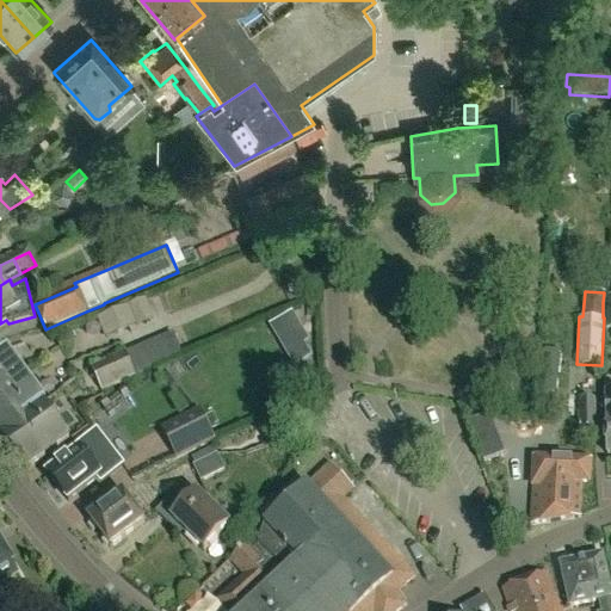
[(137,326),(154,320),(144,297),(96,316),(104,338),(137,325),(137,326)]
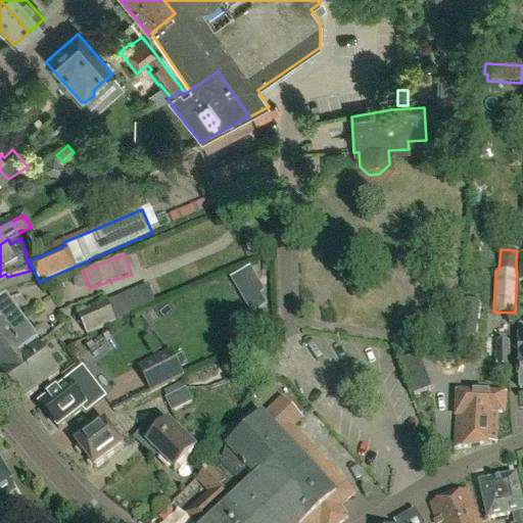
[(257,278),(241,286),(254,315),(272,306),(257,278)]
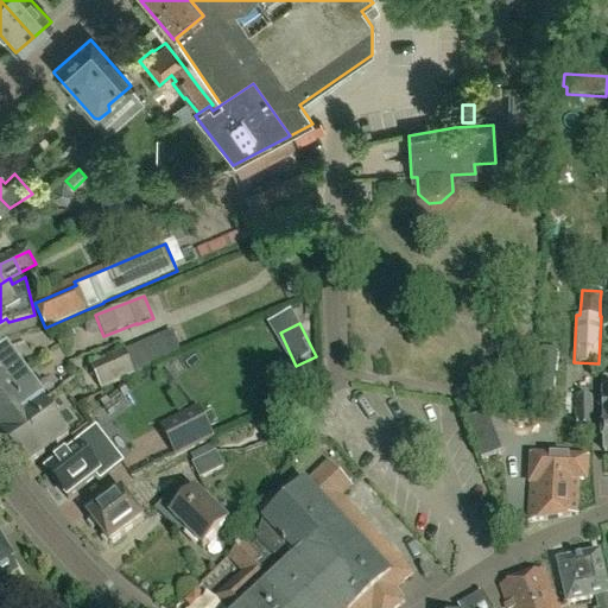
[(125,352),(90,366),(101,390),(134,374),(134,373),(158,363),(149,341),(125,352)]
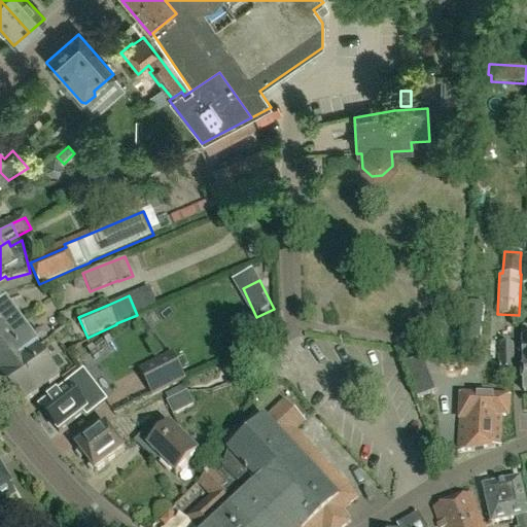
[(37,347),(37,348),(39,347),(8,303),(0,308),(0,374),(37,347)]
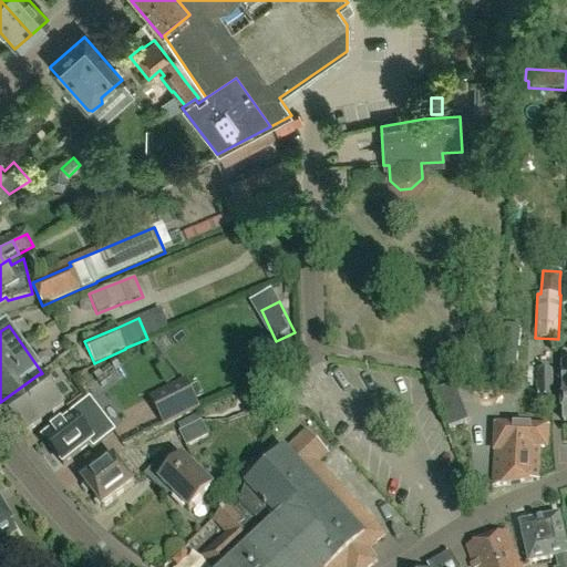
[(536,383),(537,398),(554,398),(554,370),(549,370),(549,363),(537,363),(537,369),(535,369),(535,364),(526,364),(526,383),(536,383)]
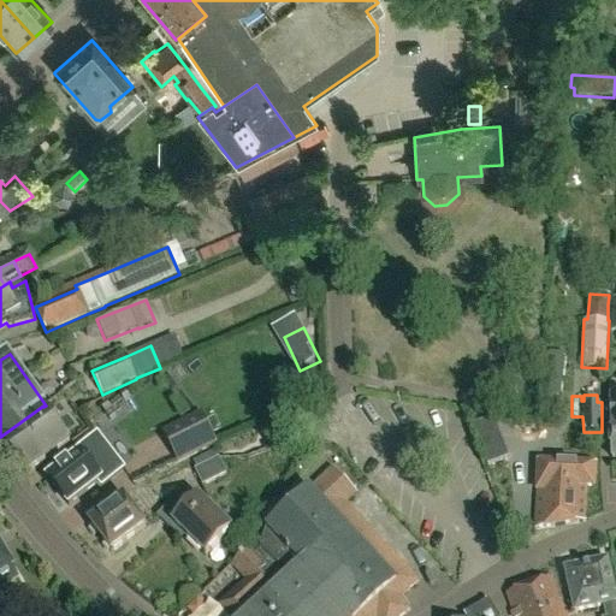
[(70,444),(43,407),(43,406),(0,437),(27,475),(70,444)]
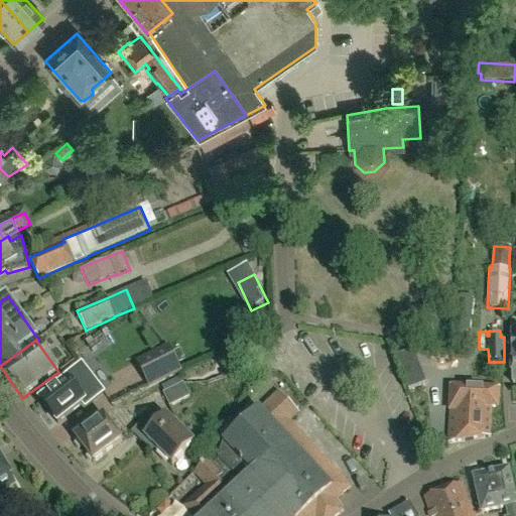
[(149,388),(181,372),(168,345),(135,361),(149,388)]
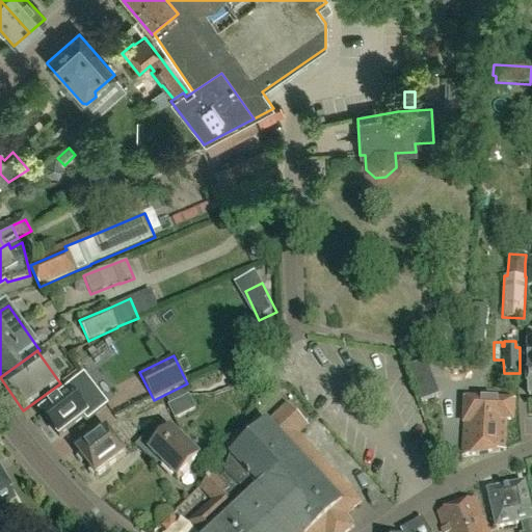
[(57,403),(42,415),(59,436),(85,416),(87,419),(106,404),(83,376),(54,400),(57,403)]
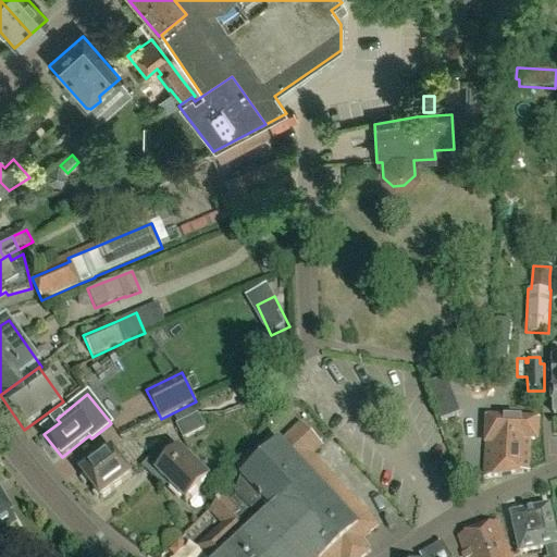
[(184,440),(206,429),(199,416),(177,426),(184,440)]
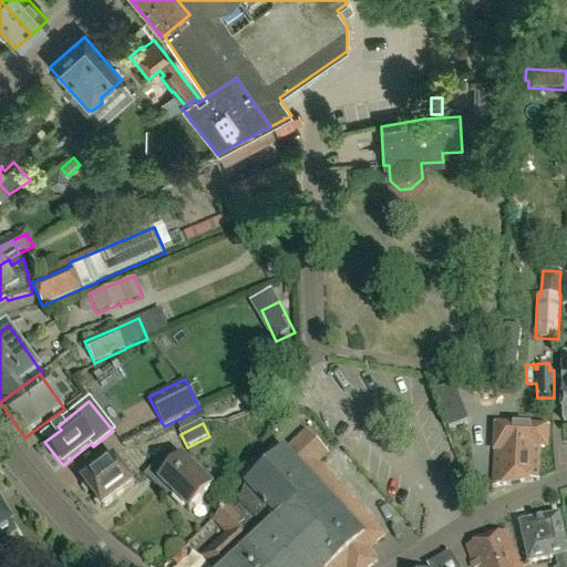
[(546,449),(547,430),(495,426),(493,487),(538,480),(539,449),(546,449)]
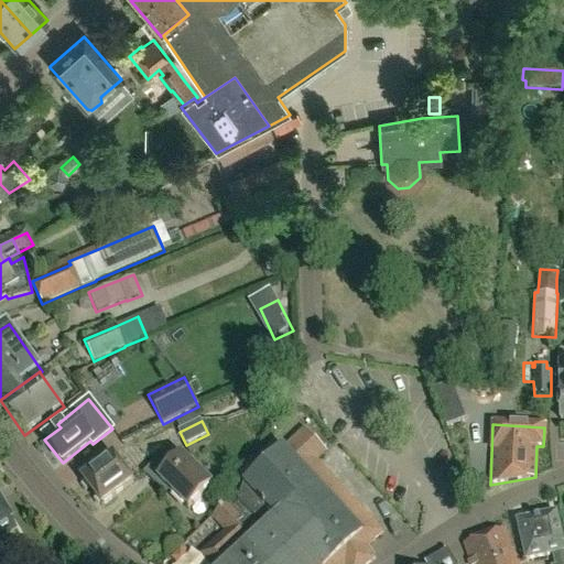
[(313,438),(304,430),(246,485),(238,502),(235,506),(232,502),(215,516),(228,531),(225,533),(203,553),(213,563),(367,563),(375,559),(369,545),(383,532),(325,470),(317,461),(326,453),(323,448),(327,445),(316,434),(313,438)]
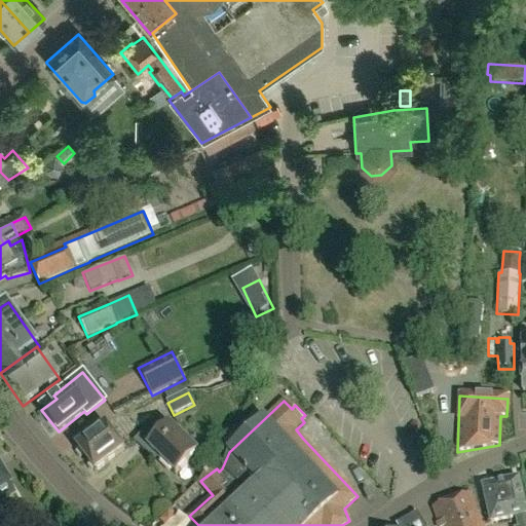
[(163,431),(153,421),(135,441),(145,451),(148,447),(177,476),(199,453),(171,424),(163,431)]
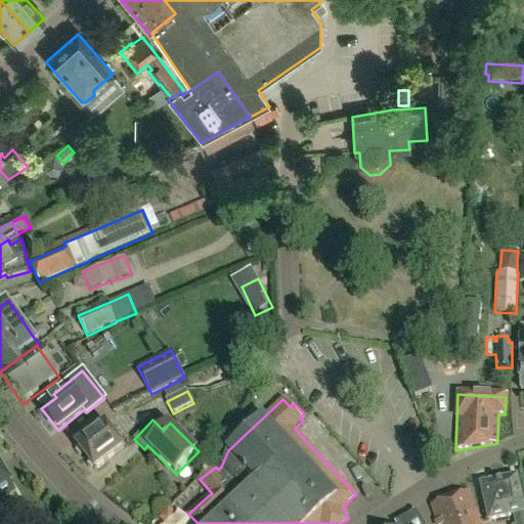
[(95,470),(125,447),(106,423),(77,444),(95,470)]
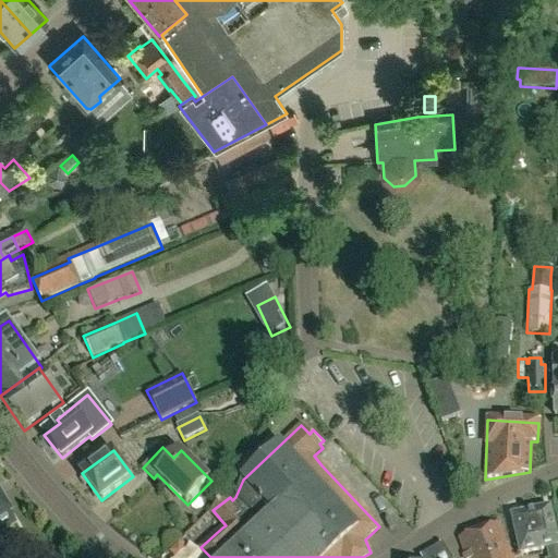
[(0,536),(19,525),(2,498),(0,499),(0,536)]
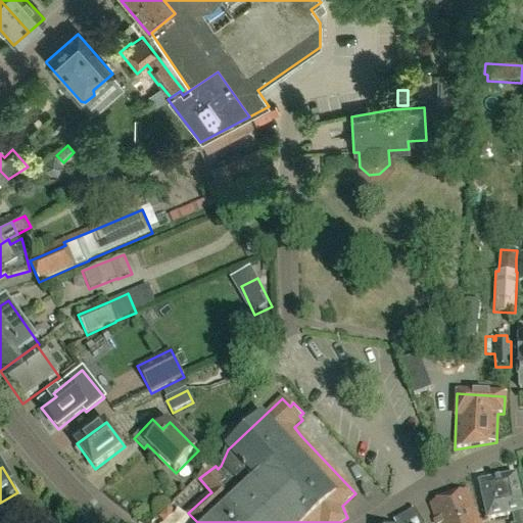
[(522,522),(522,506),(522,503),(516,475),(479,484),(488,520),(514,515),(515,522),(522,522)]
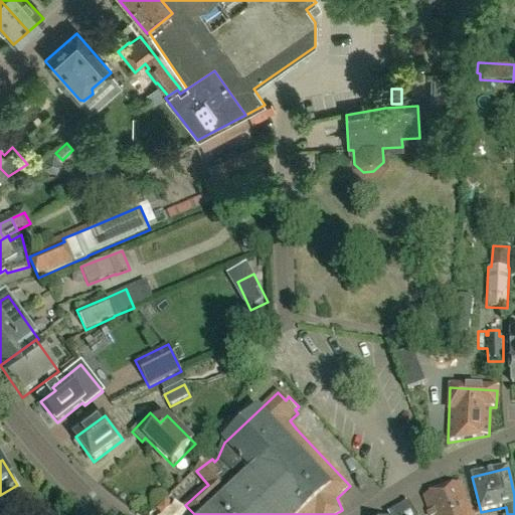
[(430,514),(472,514),(460,482),(422,496),(430,514)]
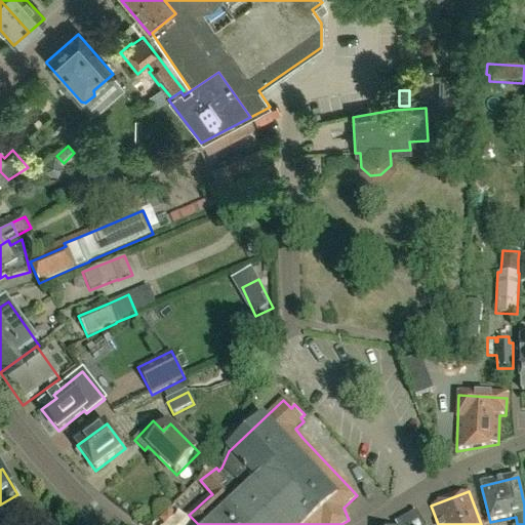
[(425,524),(417,512),(396,524),(425,524)]
